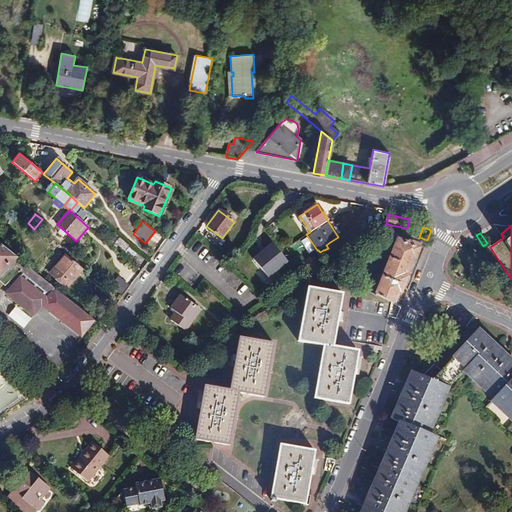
[(119,238),(115,243),(125,251),(129,247),(119,238)]
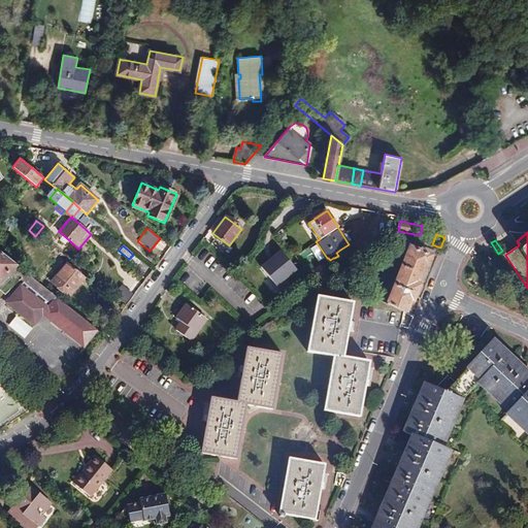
[(428,264),(431,256),(409,248),(388,303),(405,314),(410,300),(413,301),(420,286),(417,285),(425,263),(428,264)]
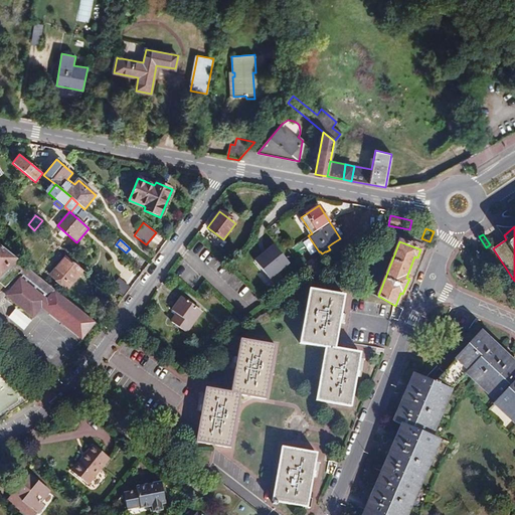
[(250,261),(268,280),(288,262),(271,242),(250,261)]
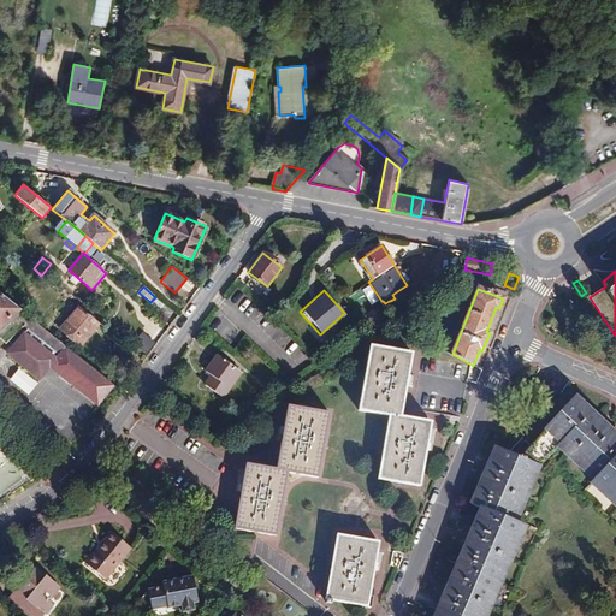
[(0,329),(19,311),(0,294),(0,329)]
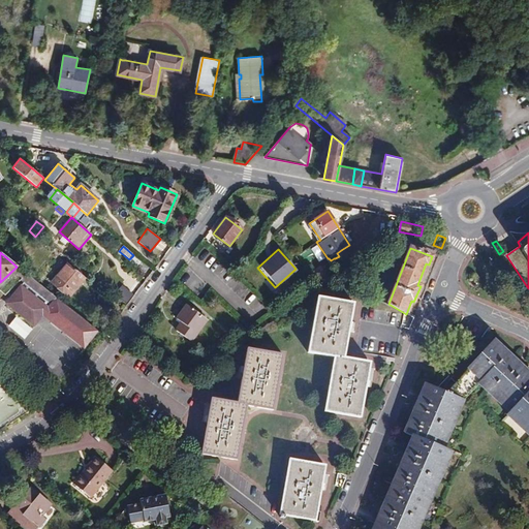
[(69,298),(86,279),(67,263),(52,282),(69,298)]
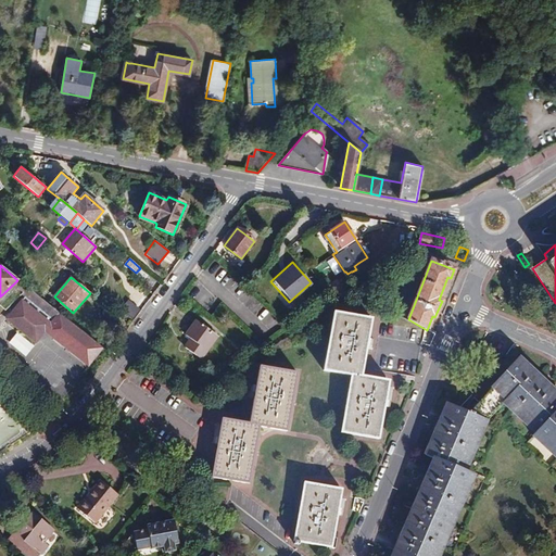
[(326,287),(330,293),(342,286),(337,279),(326,287)]
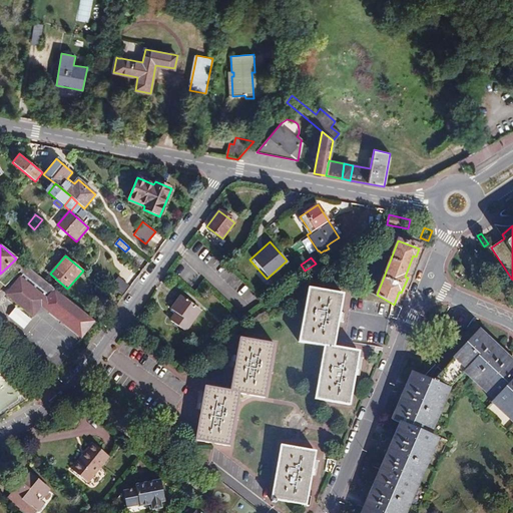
[(23,274),(20,278),(21,279),(24,275),(28,278),(33,272),(16,259),(0,274),(0,282),(17,266),(21,270),(20,272),(23,274)]
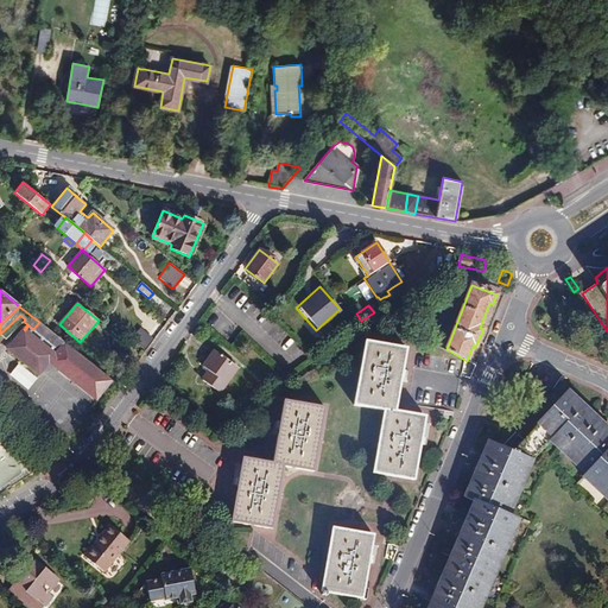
[(59,358),(69,346),(39,322),(33,329),(29,325),(25,330),(24,329),(8,347),(11,349),(10,350),(21,360),(23,358),(27,361),(26,363),(37,373),(38,372),(40,373),(50,362),(59,371),(65,362),(59,358)]
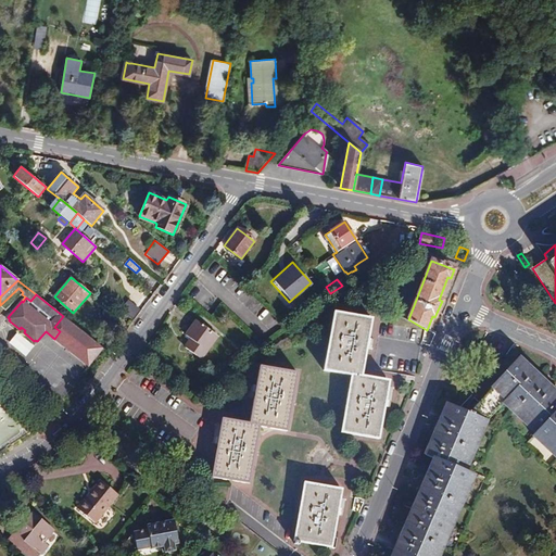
[(371,319),(335,313),(324,370),(352,375),(341,432),(378,439),(389,381),(362,376),(371,319)]
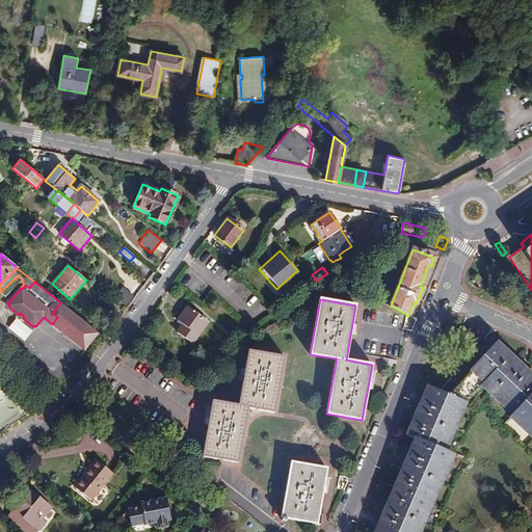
[(98,333),(60,302),(52,313),(57,317),(52,324),(84,350),(98,333)]
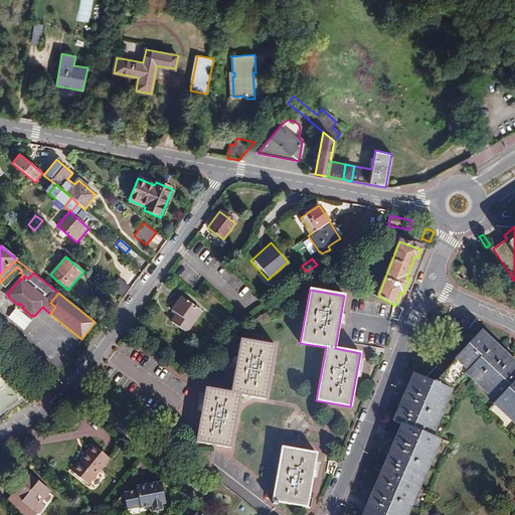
[(180,309),(177,314),(171,322),(186,333),(202,311),(182,297),(176,306),(180,309)]
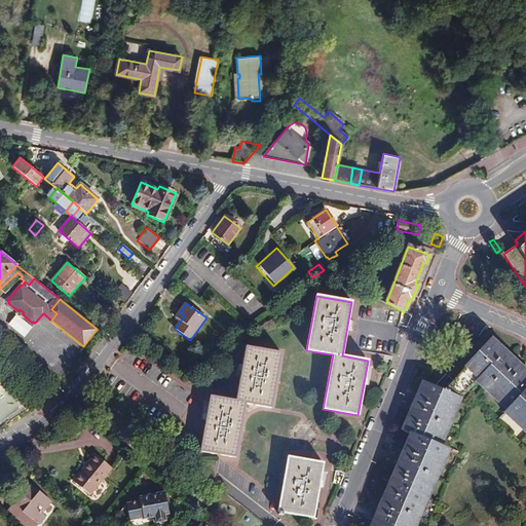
[(176,316),(181,321),(184,315),(180,312),(176,316)]
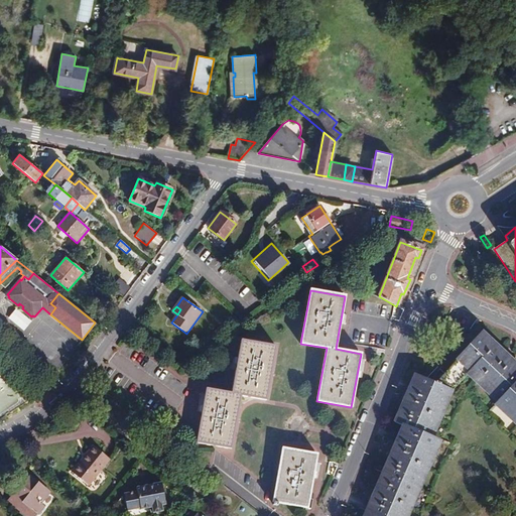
[(435,331),(441,333),(445,326),(438,323),(435,331)]
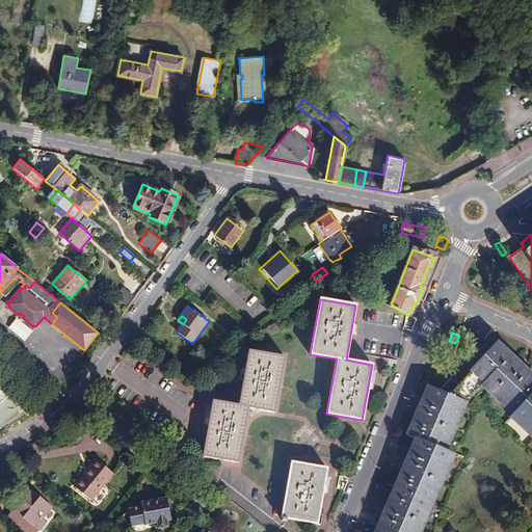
[(488,392),(499,402),(504,397),(509,402),(507,404),(514,411),(512,414),(520,421),(522,419),(527,424),(523,429),(531,437),(531,374),(497,342),(470,370),(471,370),(449,395),(427,386),(406,434),(415,437),(374,531),(420,531),(429,512),(422,510),(426,501),(430,491),(436,495),(447,471),(440,468),(443,460),(446,462),(450,453),(446,451),(467,402),(481,386),(486,380),(494,387),(488,392)]
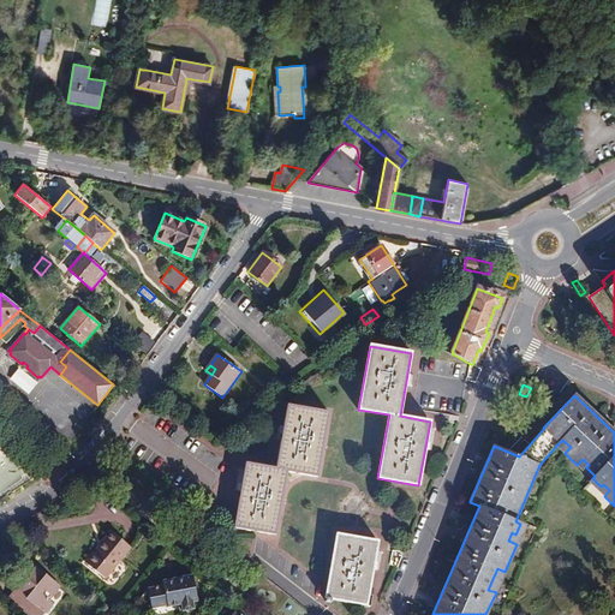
[(276,469),(246,464),(234,527),(275,535),(287,471),(317,477),(328,412),(287,406),(276,469)]
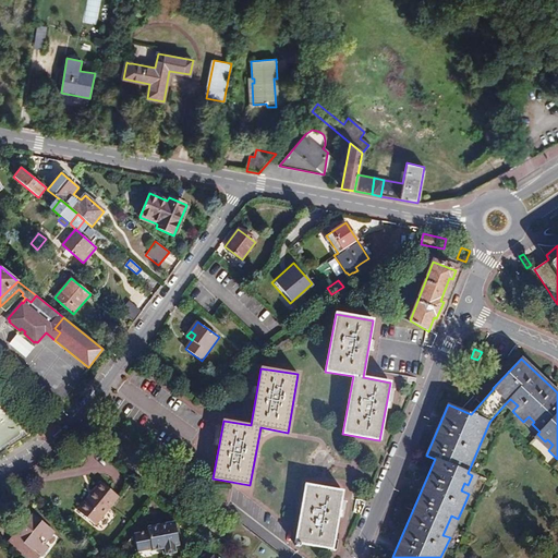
[(510,399),(505,404),(512,411),(518,405),(510,399)]
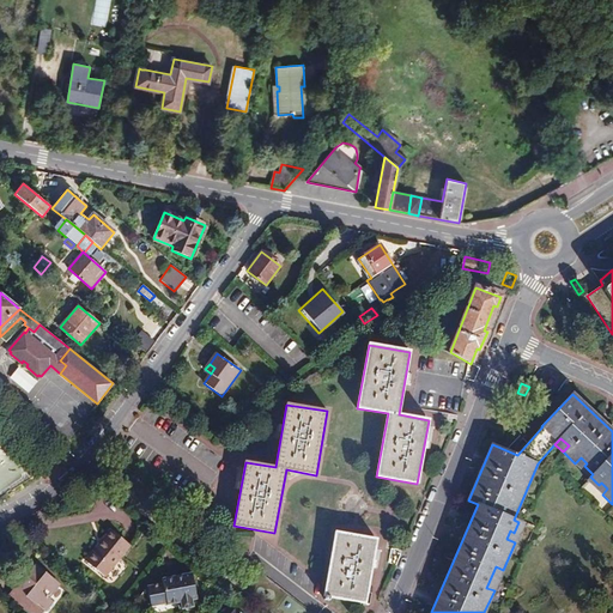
[(0,451),(0,493),(2,496),(23,466),(0,451)]
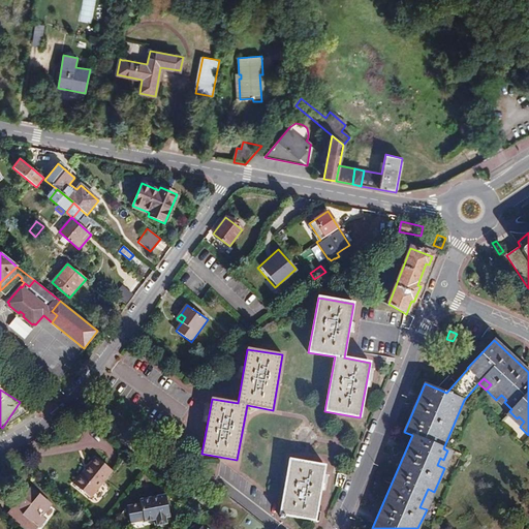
[(501,395),(496,400),(509,412),(509,411),(511,409),(504,402),(506,400),(501,395)]
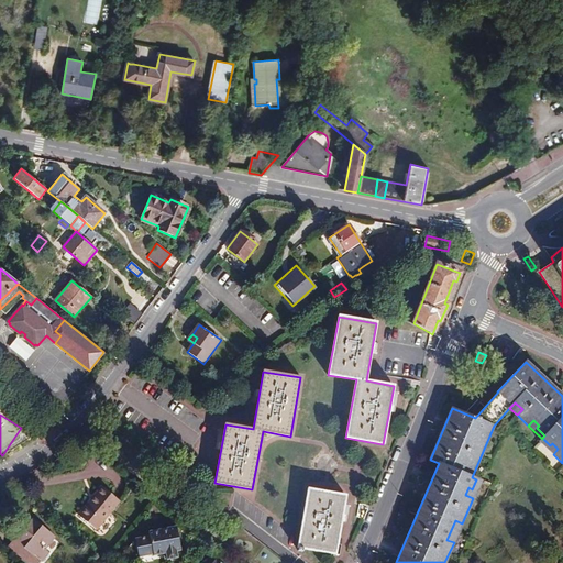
[(550,445),(542,438),(542,439),(539,441),(553,454),(558,449),(552,443),(550,445)]
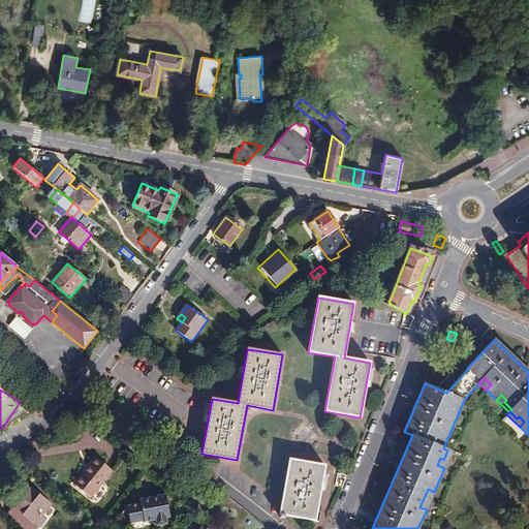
[(437,465),(444,468),(452,452),(447,450),(443,460),(440,458),(437,465)]
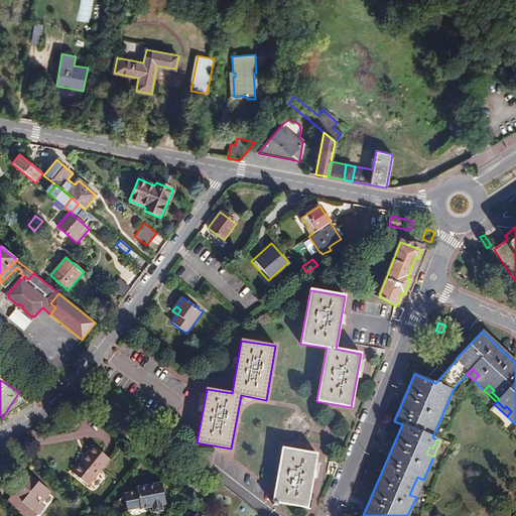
[(110,459),(94,445),(72,472),(89,486),(110,459)]
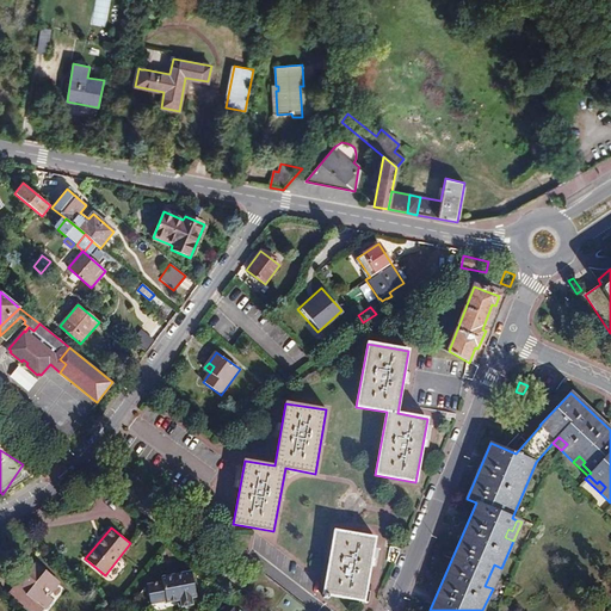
[(323,594),(325,594),(323,598),(328,598),(329,596),(364,602),(375,537),(334,531),(323,594)]
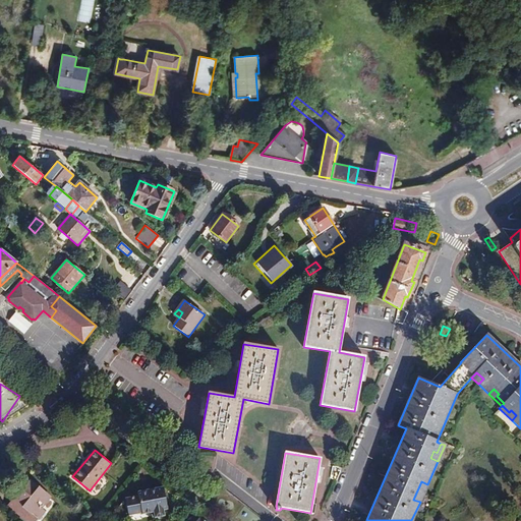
[(9,504),(29,520),(35,520),(38,518),(39,519),(41,519),(46,513),(46,511),(42,507),(51,496),(31,479),(16,497),(15,497),(9,504)]
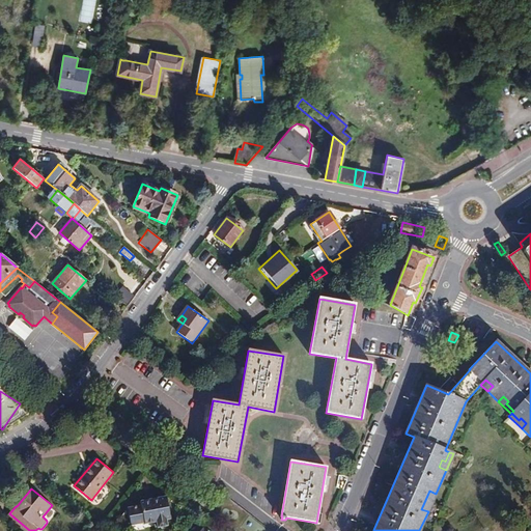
[(436,494),(429,491),(425,500),(432,502),(436,494)]
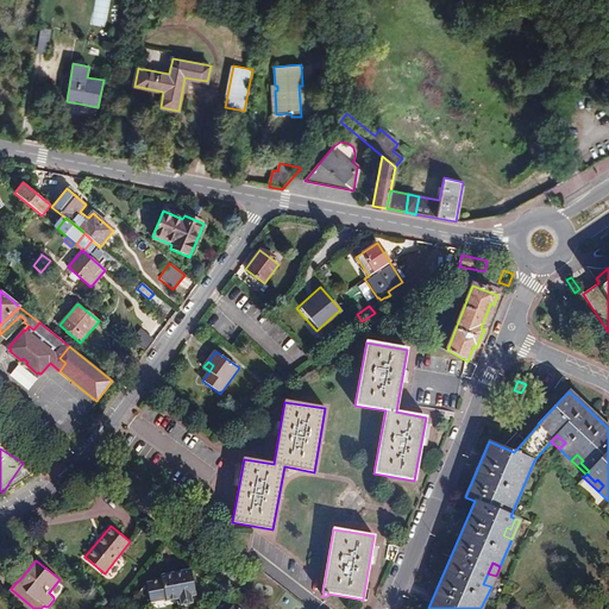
[(190,570),(161,575),(162,579),(146,583),(150,602),(165,600),(165,601),(180,598),(181,604),(193,603),(192,596),(196,595),(190,570)]
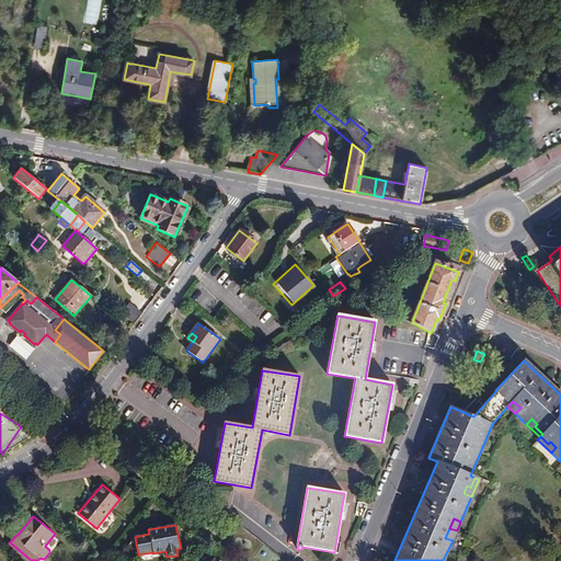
[(457,530),(449,528),(445,538),(453,540),(457,530)]
